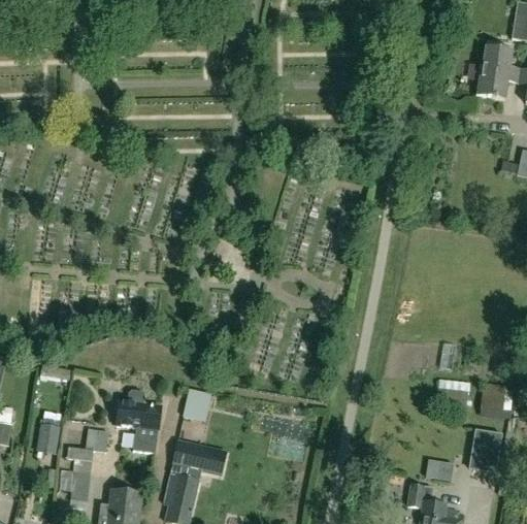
[(524,40),(526,24),(526,3),(517,1),(511,38),(524,40)]
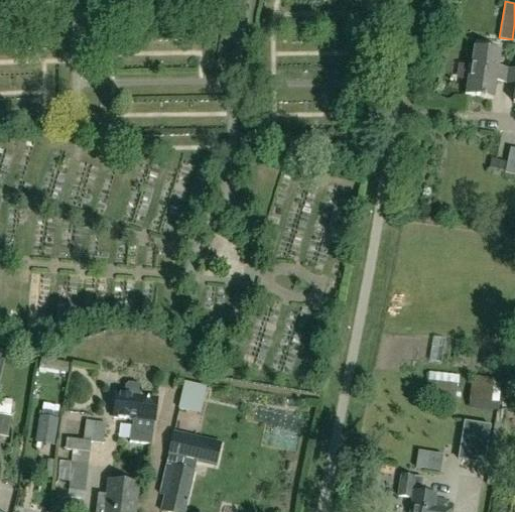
[(475,45),(468,93),(493,98),(501,49),(475,45)]
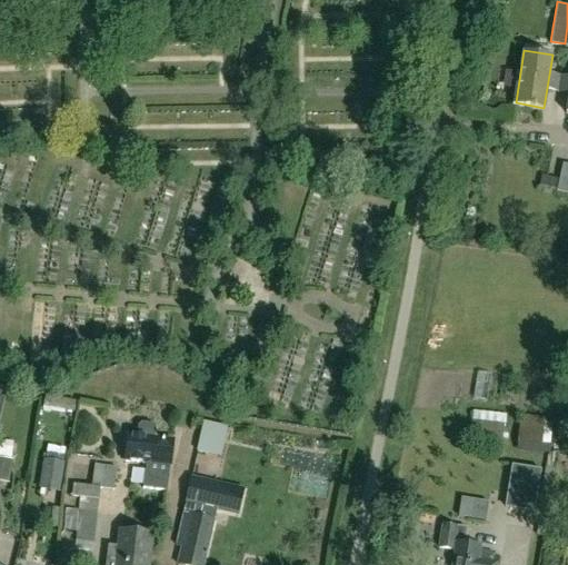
[(567,162),(562,161),(559,177),(541,174),(539,182),(557,186),(556,188),(567,190),(567,162)]
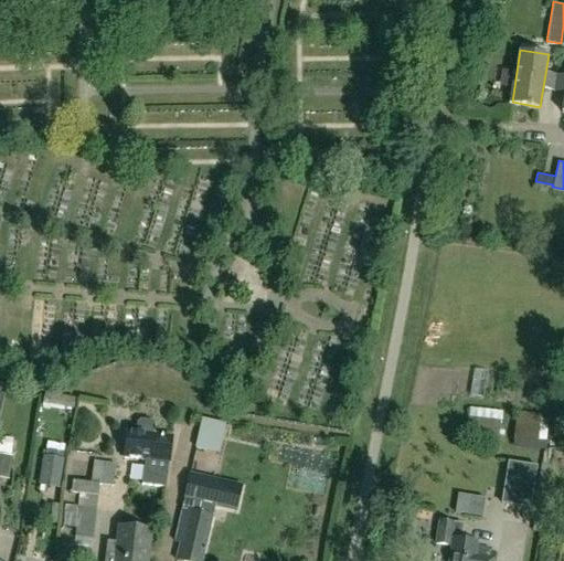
[(76,397),(45,391),(43,401),(74,406),(76,397)]
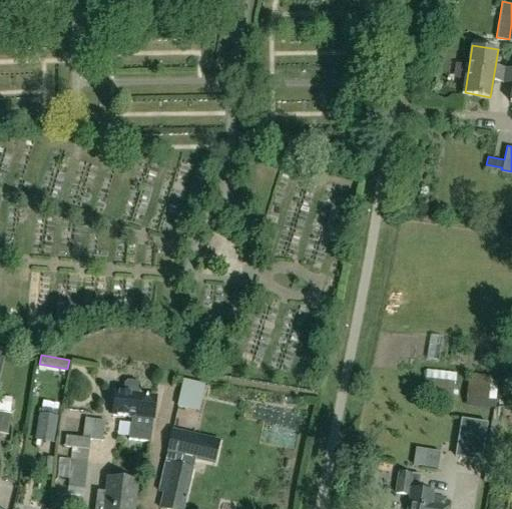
[(426,368),(423,396),(453,399),(454,390),(462,390),(463,378),(452,377),(453,370),(426,368)]
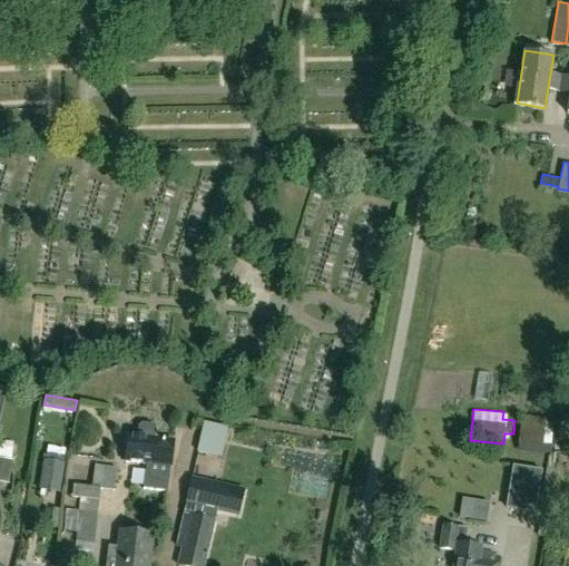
[(521,413),(518,450),(552,452),(555,421),(546,420),(546,415),(521,413)]
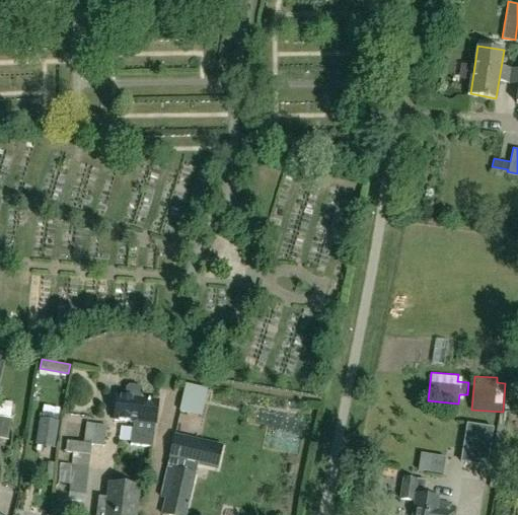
[(179,410),(190,412),(196,385),(186,382),(179,410)]
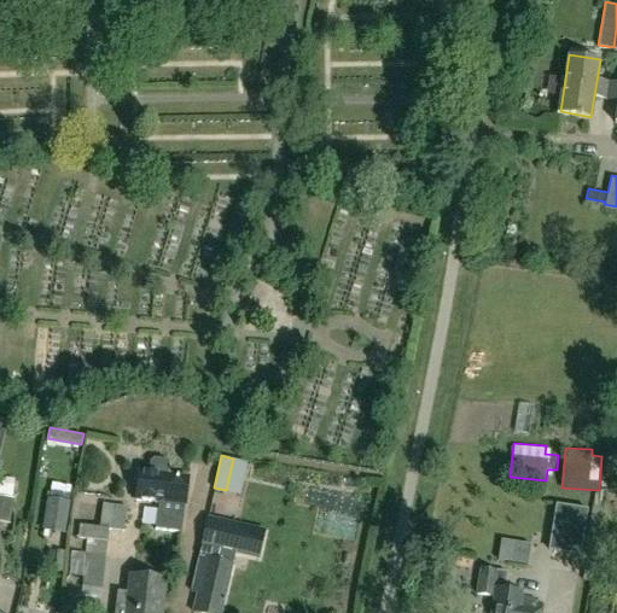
[(155,527),(179,531),(187,476),(168,474),(169,462),(166,459),(155,457),(150,461),(150,472),(139,471),(137,497),(159,500),(155,527)]
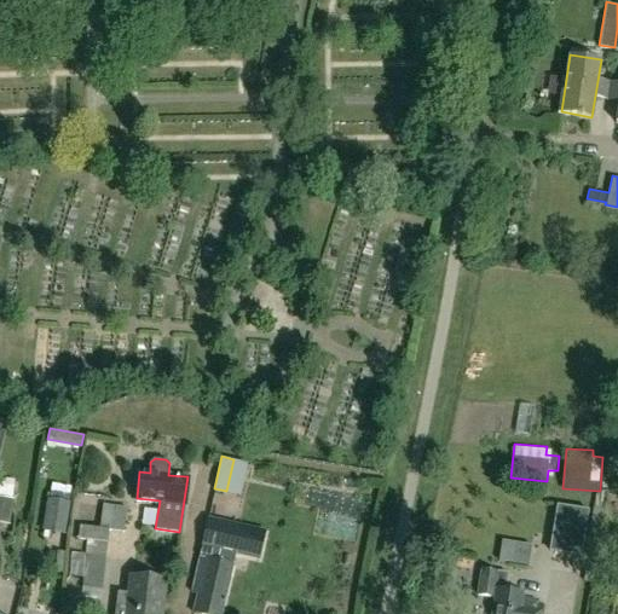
[(0,520),(10,521),(13,497),(12,497),(13,484),(0,481),(0,520)]
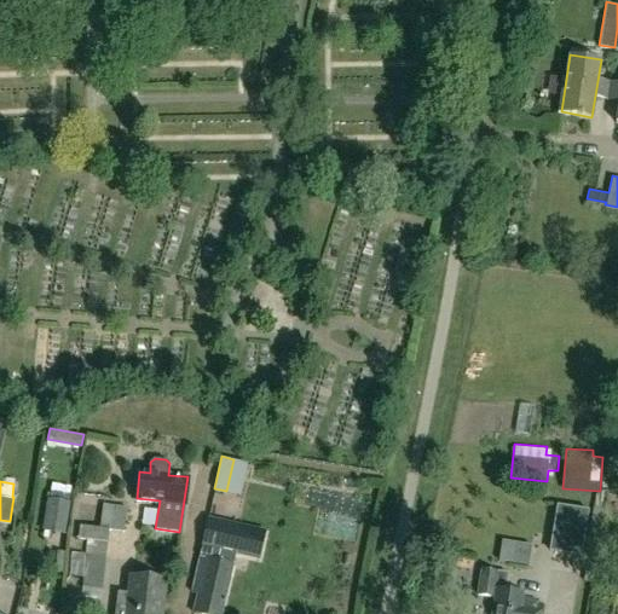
[(47,497),(44,519),(65,522),(70,502),(47,497)]
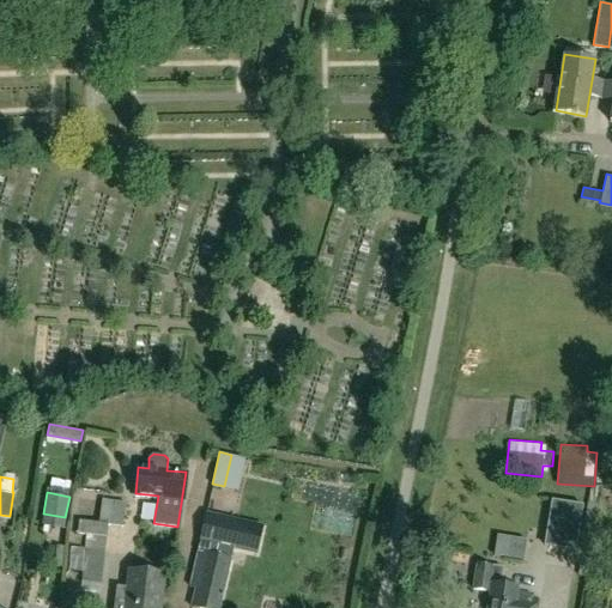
[(101,582),(108,522),(125,523),(127,500),(101,497),(98,521),(79,518),(78,532),(85,532),(84,546),(71,545),(68,569),(83,570),(82,581),(101,582)]
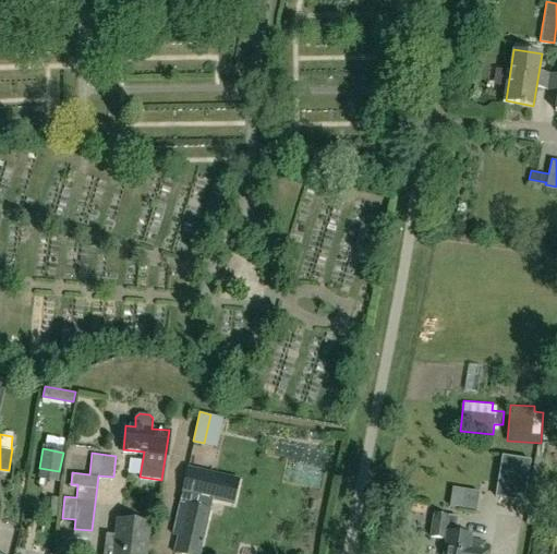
[(522,502),(529,461),(501,456),(498,480),(508,482),(506,500),(522,502)]
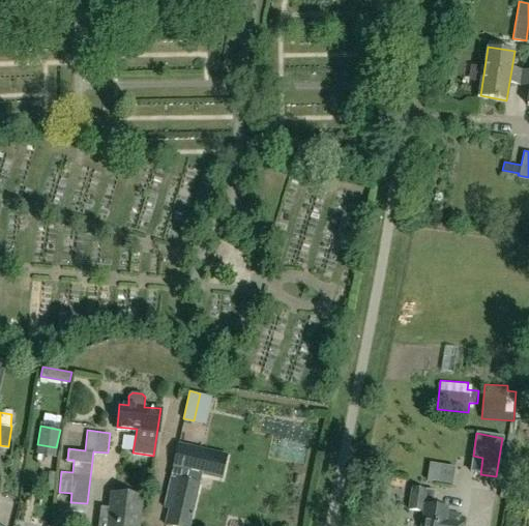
[(178,442),(171,475),(165,506),(171,507),(167,523),(178,525),(188,525),(199,483),(201,472),(222,476),(226,454),(178,442)]
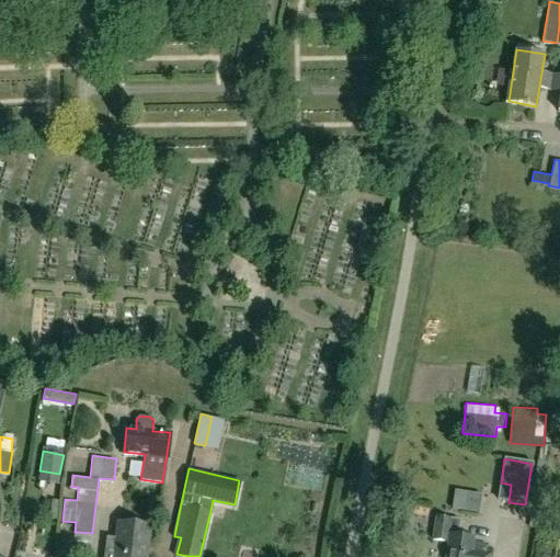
[(478,513),(481,495),(454,490),(452,509),(478,513)]
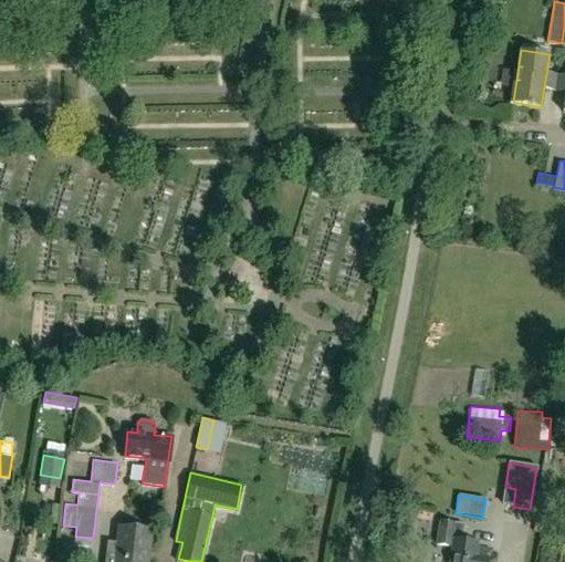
[(147,561),(152,530),(132,528),(133,518),(123,517),(122,526),(119,526),(117,542),(108,541),(105,561),(147,561)]
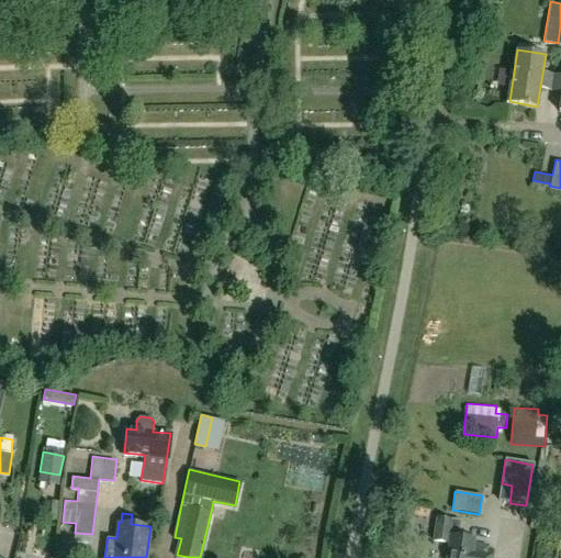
[(447,557),(490,557),(492,547),(473,545),(474,539),(458,536),(460,521),(438,517),(435,539),(449,542),(447,557)]
